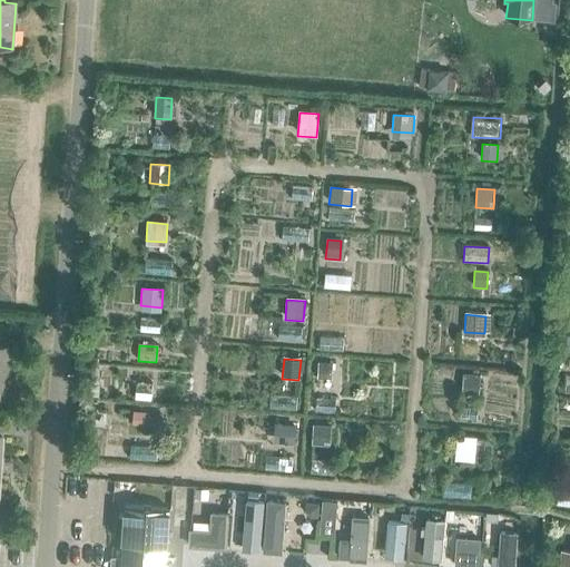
[(317,364),(316,380),(332,381),(333,364),(317,364)]
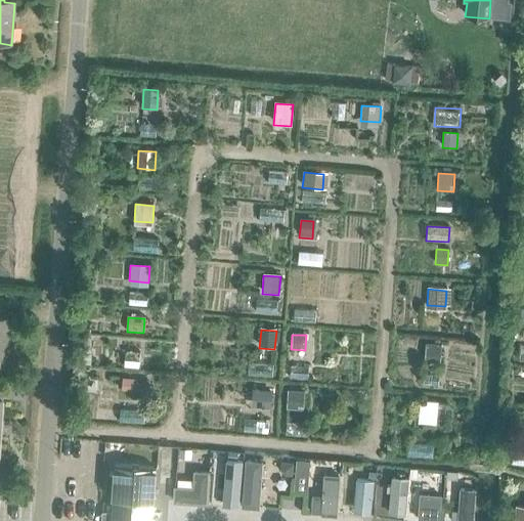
[(426,343),(424,361),(440,362),(441,345),(426,343)]
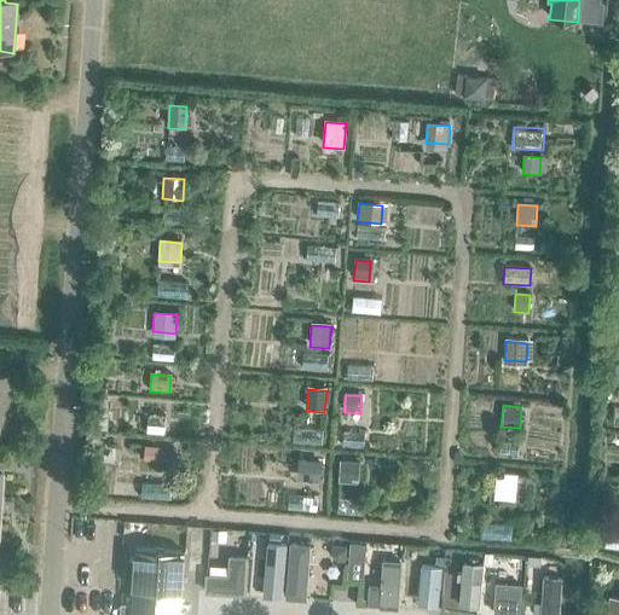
[(145,446),(144,460),(158,462),(160,447),(145,446)]
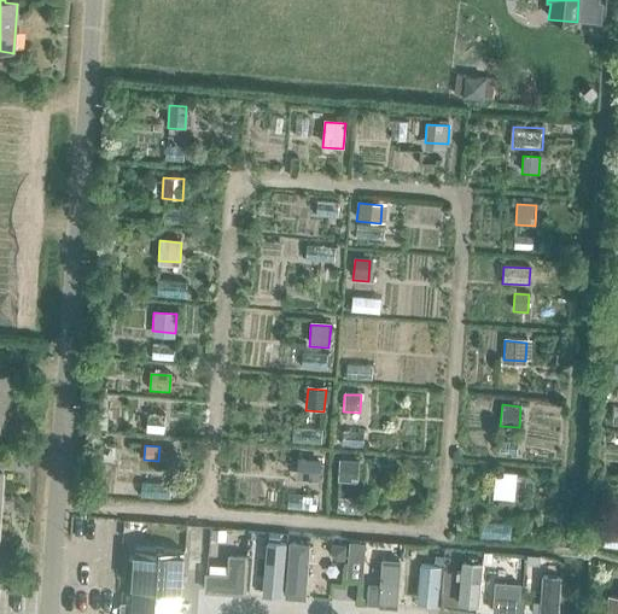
[(304,461),(303,479),(319,480),(321,462),(304,461)]
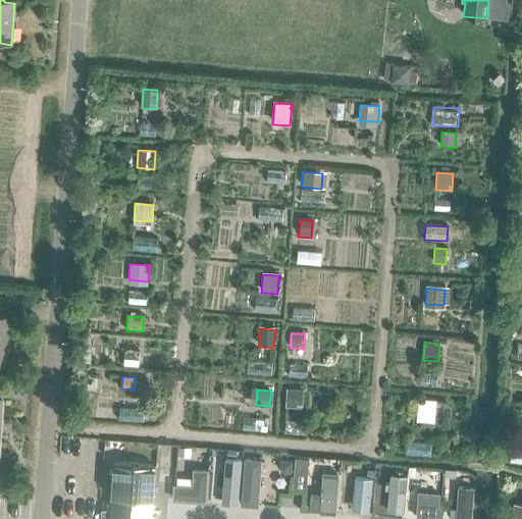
[(286,391),(285,407),(302,408),(303,392),(286,391)]
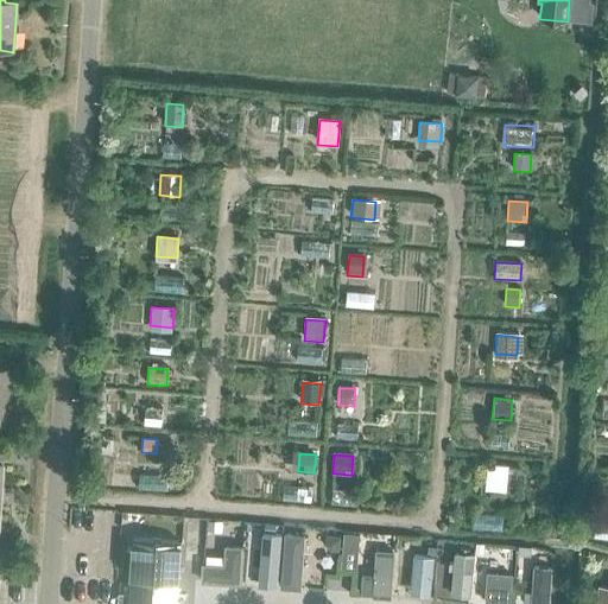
[(487,464),(485,484),(506,487),(508,466),(487,464)]
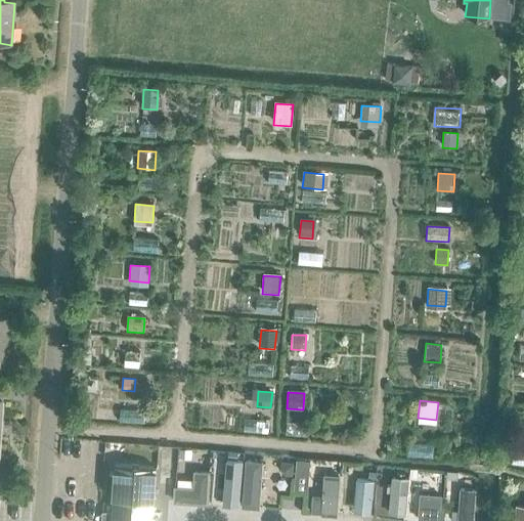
[(213,460),(211,502),(226,502),(228,460),(213,460)]
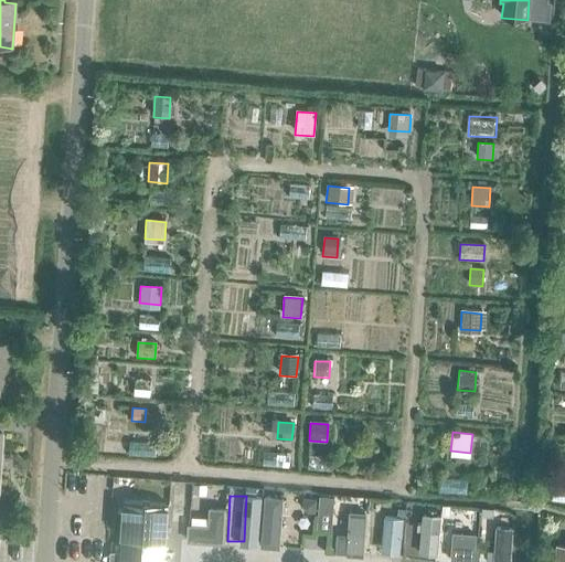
[(318,497),(317,513),(332,515),(333,498),(318,497)]
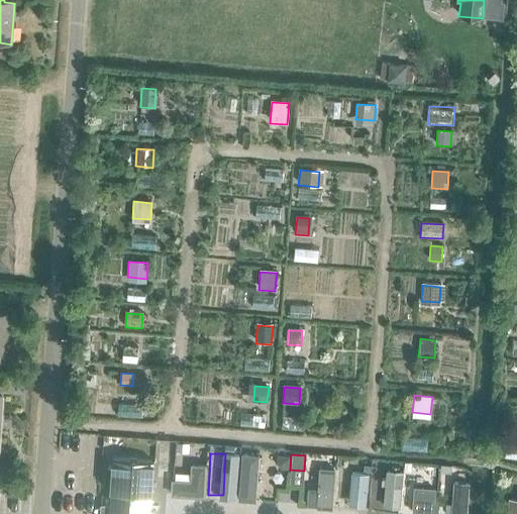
[(241,456),(239,501),(254,502),(257,457),(241,456)]
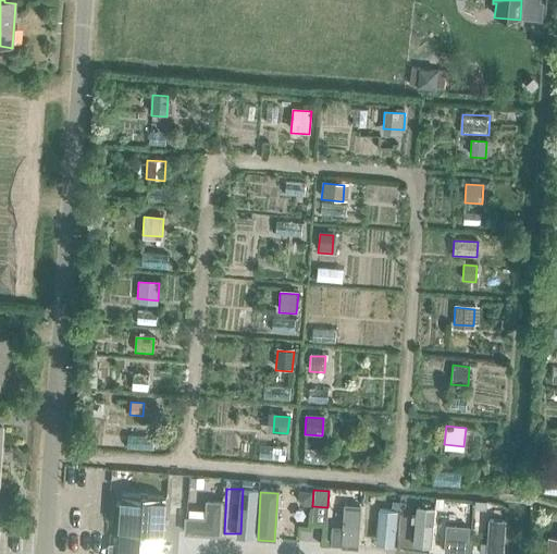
[(298,493),(297,501),(302,507),(311,507),(312,494),(298,493)]
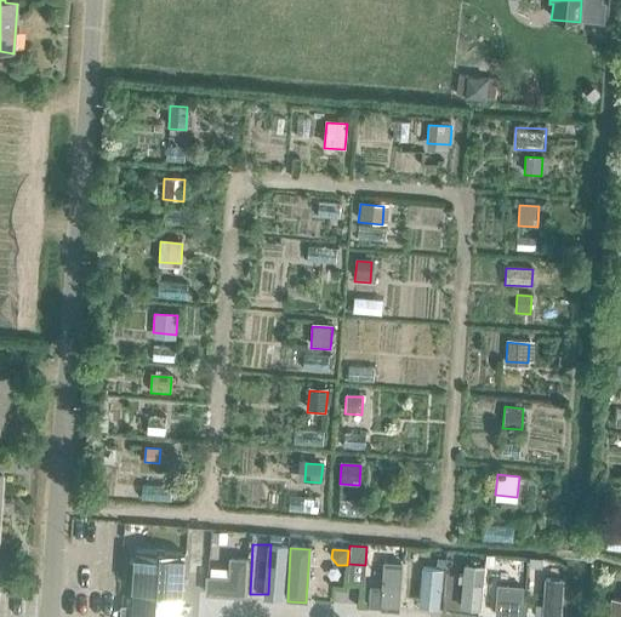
[(180,616),(184,555),(135,552),(131,609),(120,607),(119,616),(180,616)]
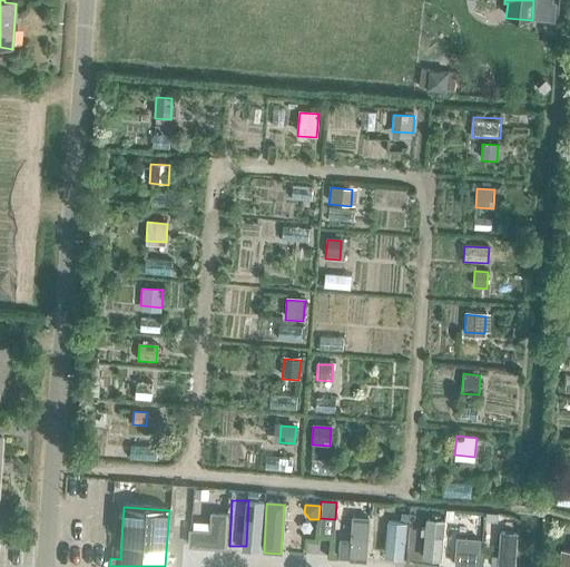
[(190,533),(189,547),(224,548),(226,516),(212,516),(210,534),(190,533)]
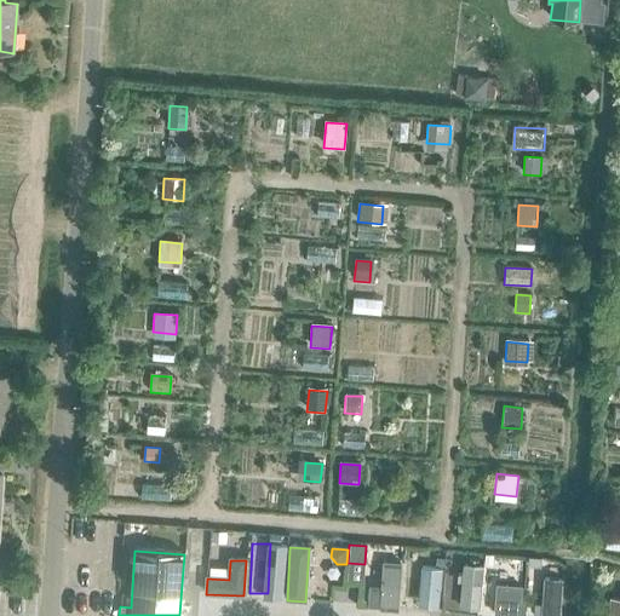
[(402,563),(383,562),(382,586),(369,585),(368,606),(379,608),(379,610),(399,611),(402,563)]
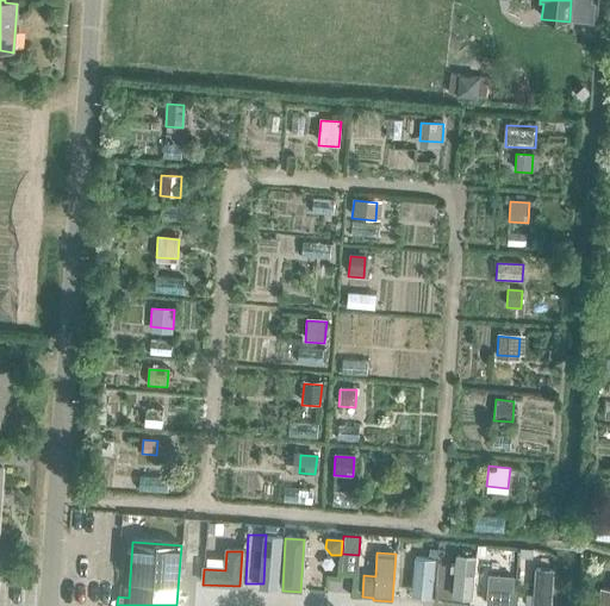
[(453,599),(472,600),(477,557),(456,555),(455,566),(450,564),(449,573),(455,573),(453,599)]
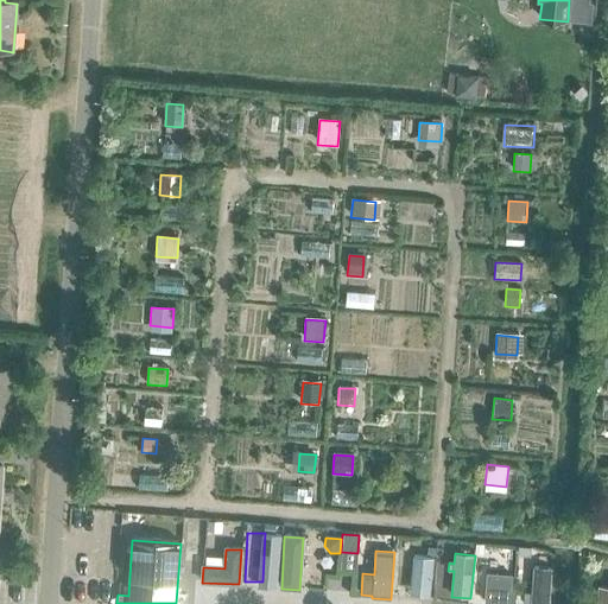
[(434,558),(413,557),(410,595),(430,597),(434,558)]
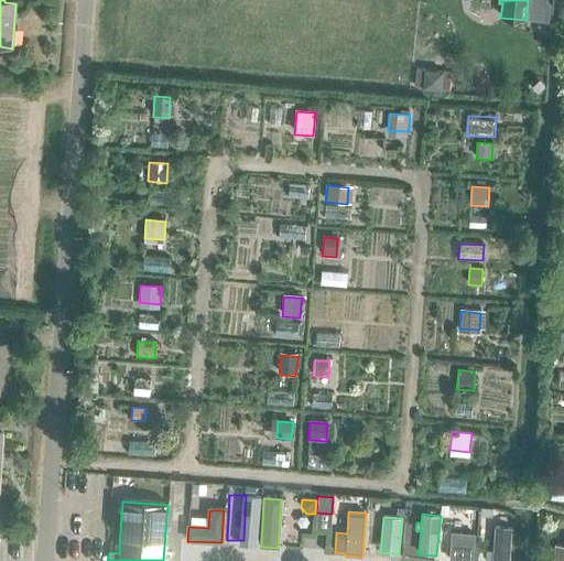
[(509,560),(512,528),(496,527),(492,560),(509,560)]
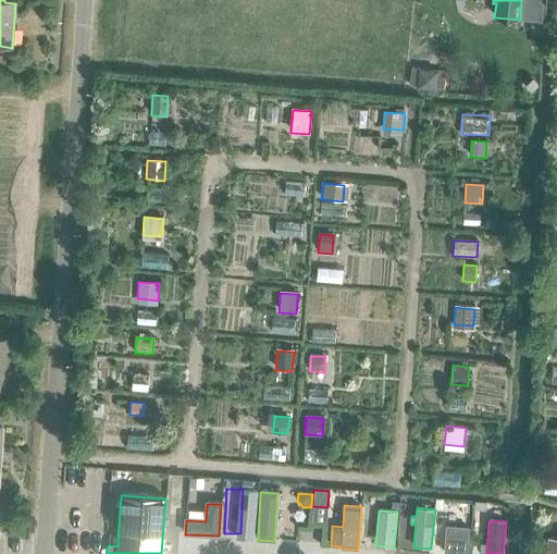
[(446,527),(444,553),(467,553),(469,529),(446,527)]
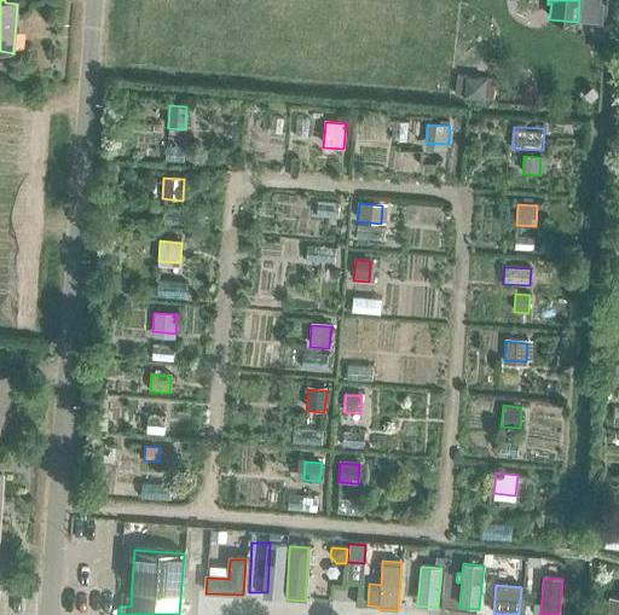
[(618,614),(618,598),(609,598),(607,614),(618,614)]
